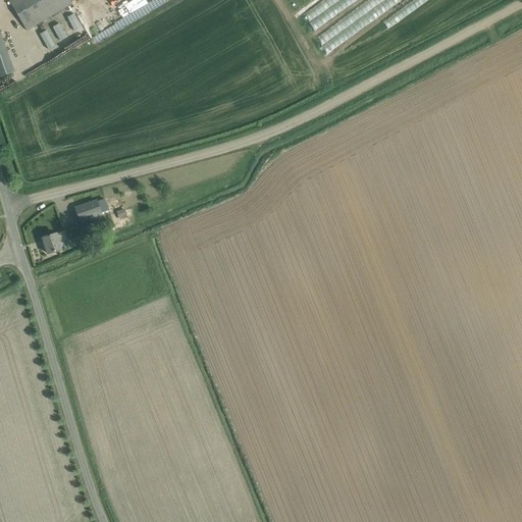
[(69,0),(8,0),(27,31),(71,3),(69,0)]
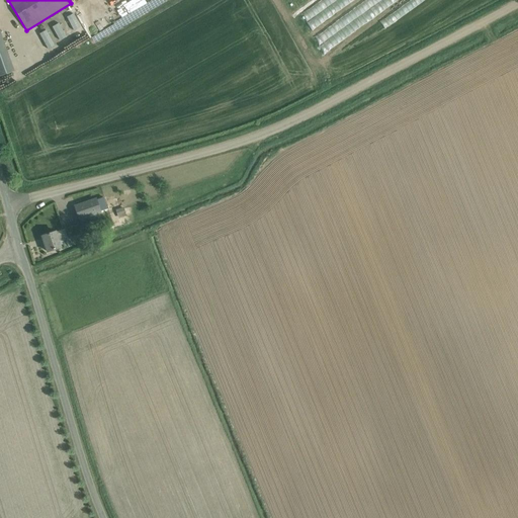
[(67,16),(74,29),(80,25),(73,13),(67,16)]
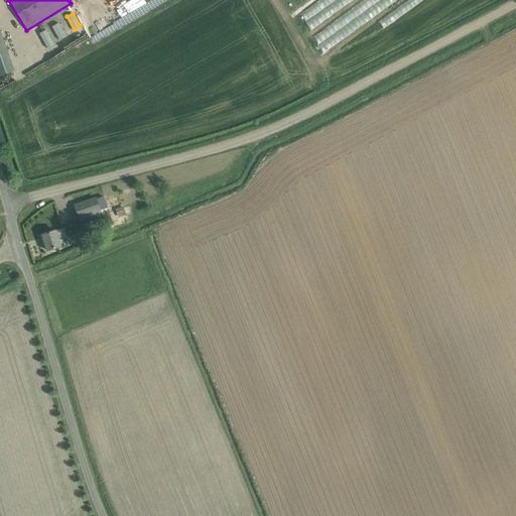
[(52,25),(58,39),(66,36),(59,22),(52,25)]
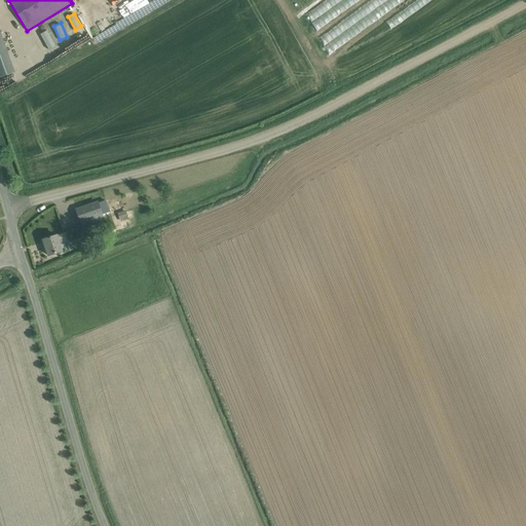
[(0,76),(13,73),(0,28),(0,76)]
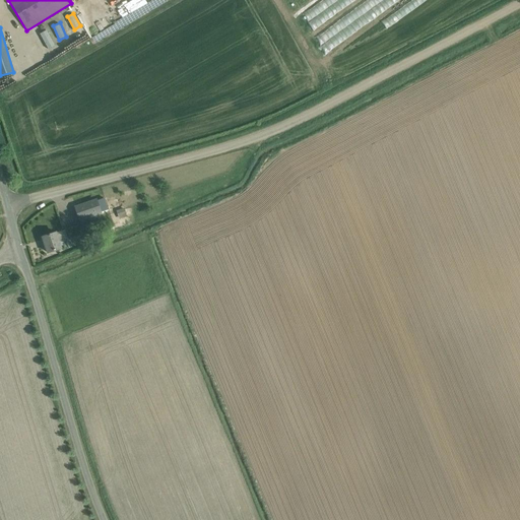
[(40,34),(48,48),(54,45),(46,30),(40,34)]
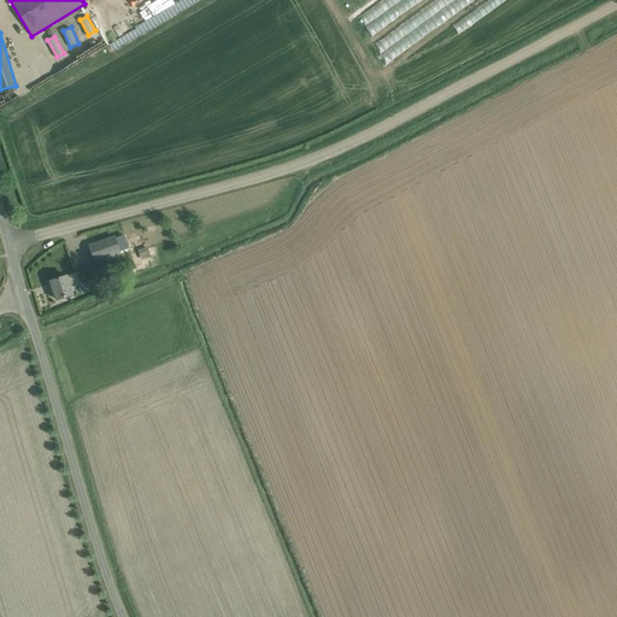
[(62,71),(87,56),(81,47),(57,63),(62,71)]
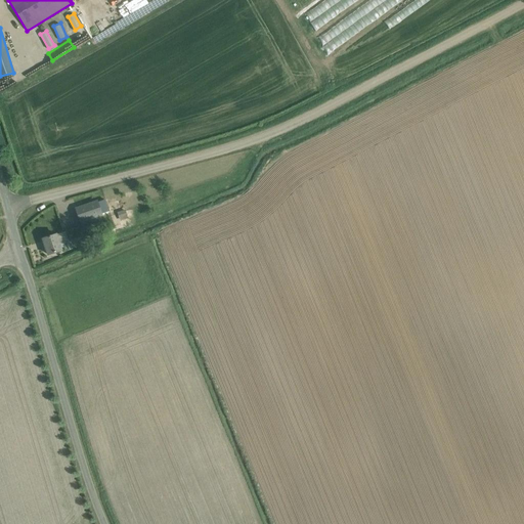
[(97,202),(76,209),(80,221),(101,214),(97,202)]
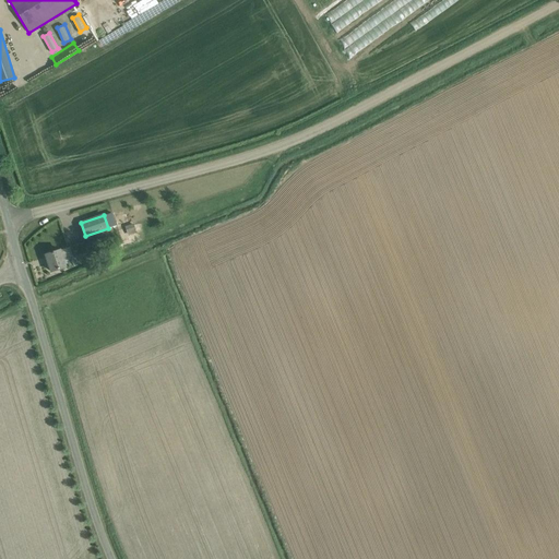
[(111,252),(119,250),(117,242),(109,245),(111,252)]
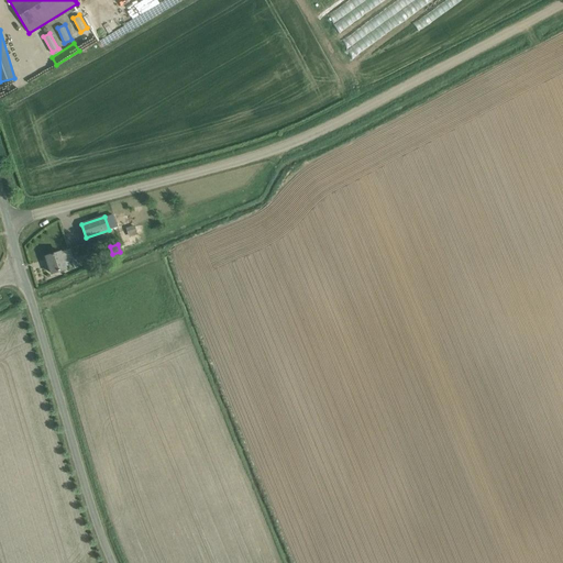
[(63,261),(73,256),(70,249),(46,257),(52,274),(66,268),(63,261)]
